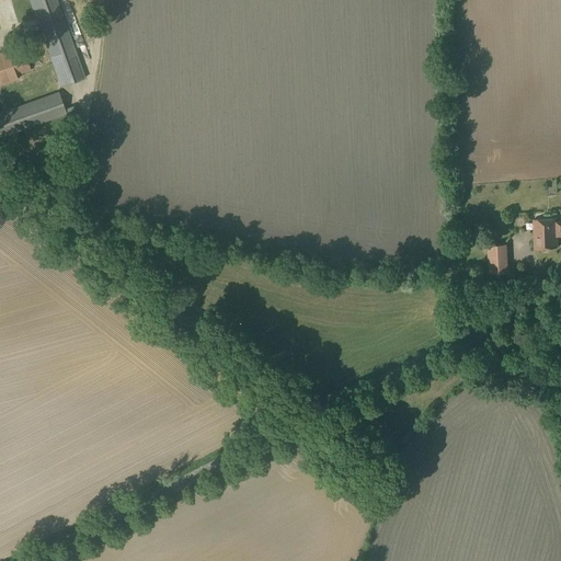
[(29,0),(60,87),(87,78),(57,0),(29,0)]
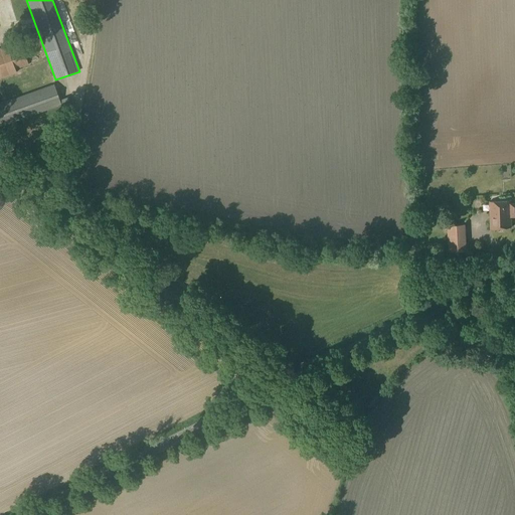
[(20,44),(8,48),(7,45),(0,47),(0,77),(16,72),(15,70),(28,65),(20,44)]
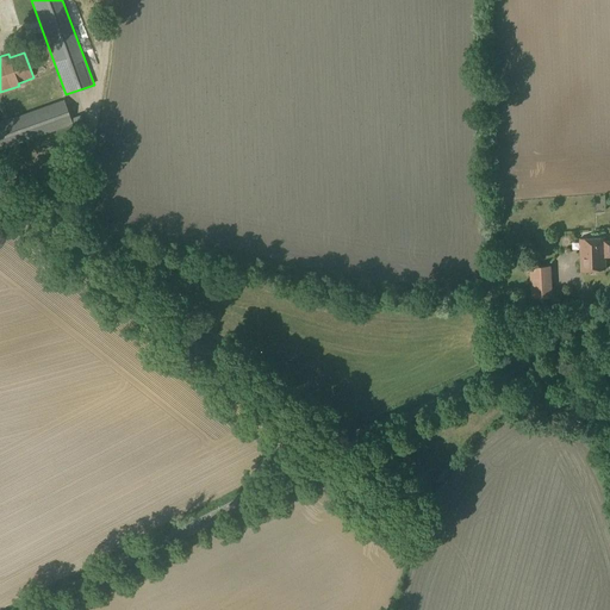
[(0,149),(73,125),(64,100),(0,122),(0,149)]
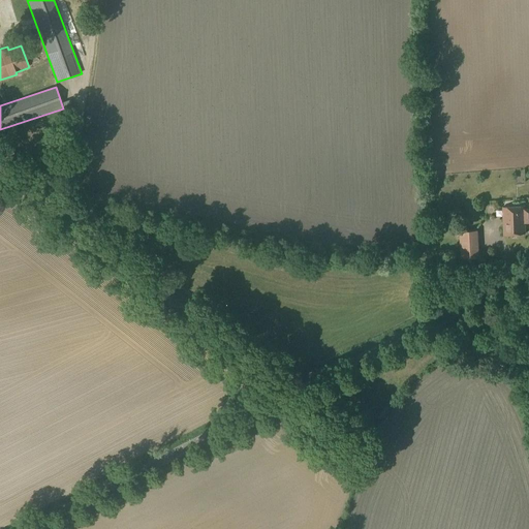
[(524,207),(502,208),(504,236),(526,235),(525,223),(528,222),(528,208),(524,209),(524,207)]
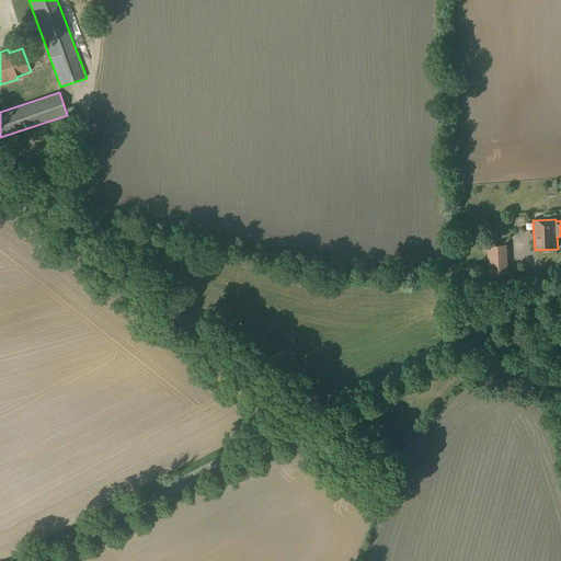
[(489,274),(508,273),(507,244),(487,245),(489,274)]
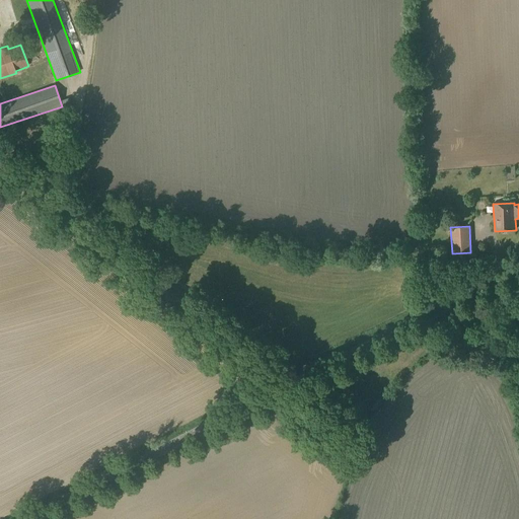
[(356,420),(364,416),(357,402),(349,408),(356,420)]
